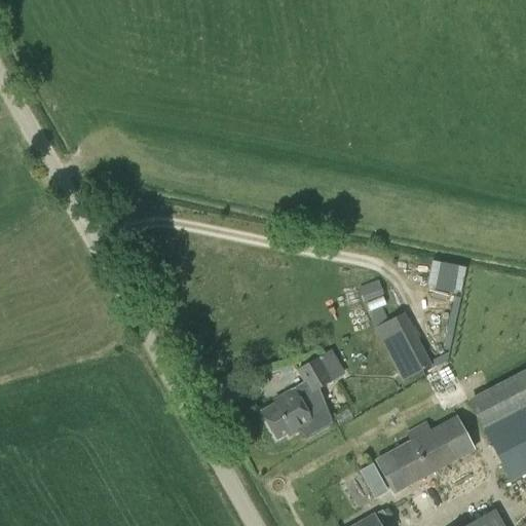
[(427,286),(461,292),(466,266),(431,259),(427,286)]
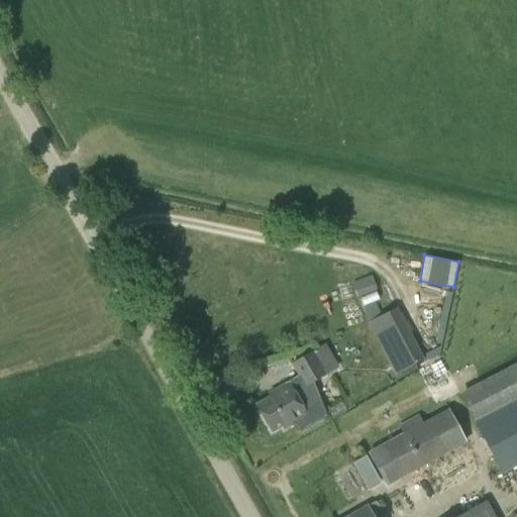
[(363,317),(384,313),(378,277),(356,281),(363,317)]
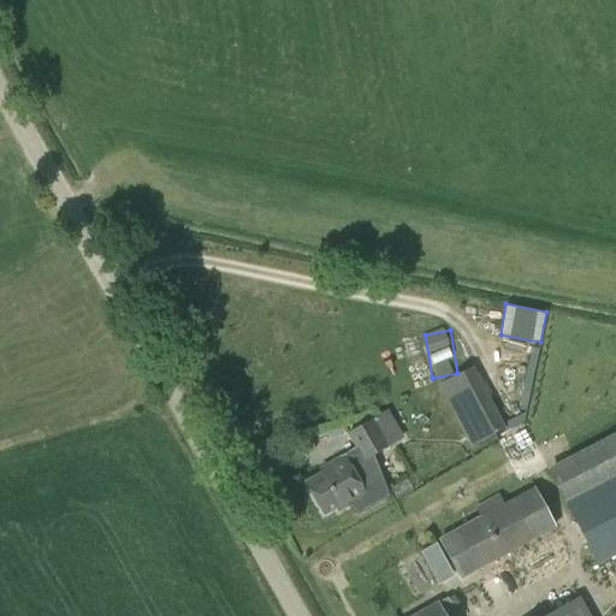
[(473,367),(438,385),(471,448),(505,430),(473,367)]
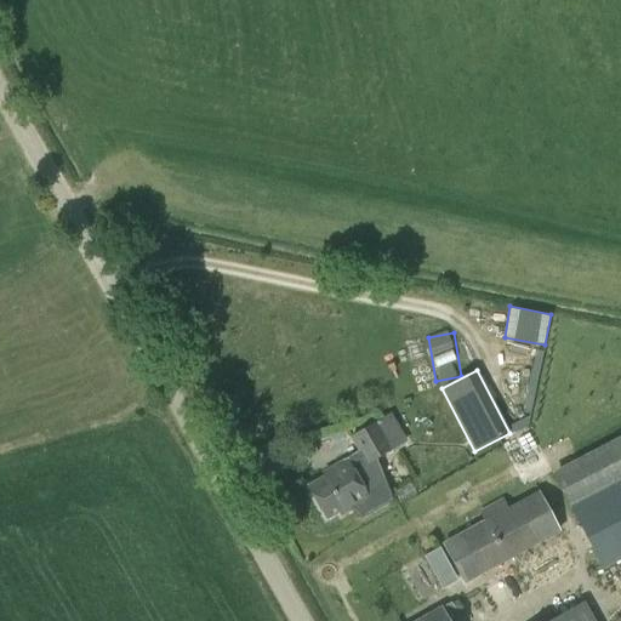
[(363,466),(389,450),(374,425),(348,439),(363,466)]
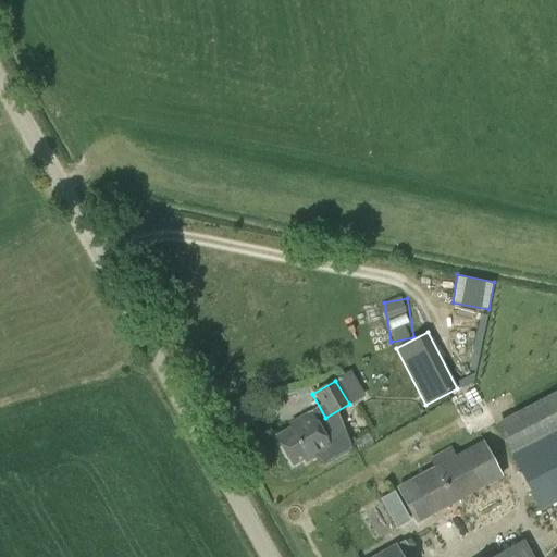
[(540,511),(556,503),(556,391),(494,424),(540,511)]
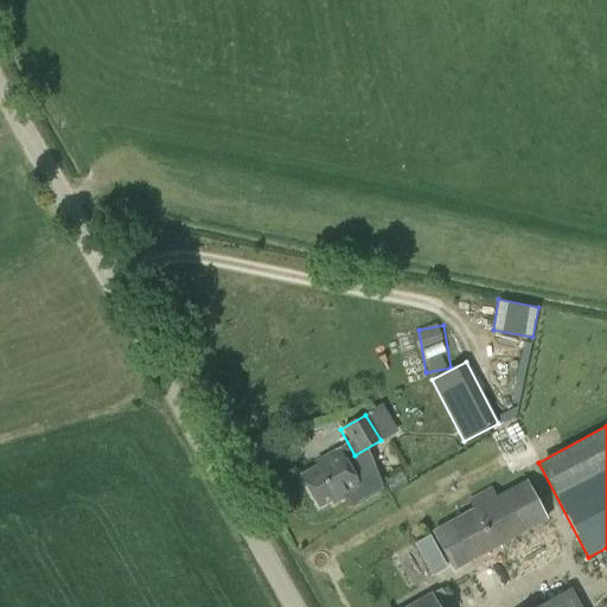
[(331,505),(358,490),(337,451),(323,459),(324,462),(299,478),(317,509),(328,502),(331,505)]
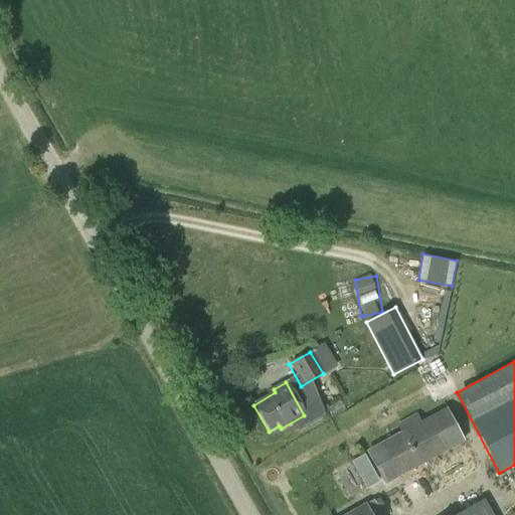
[(384,485),(464,441),(446,407),(366,451),(384,485)]
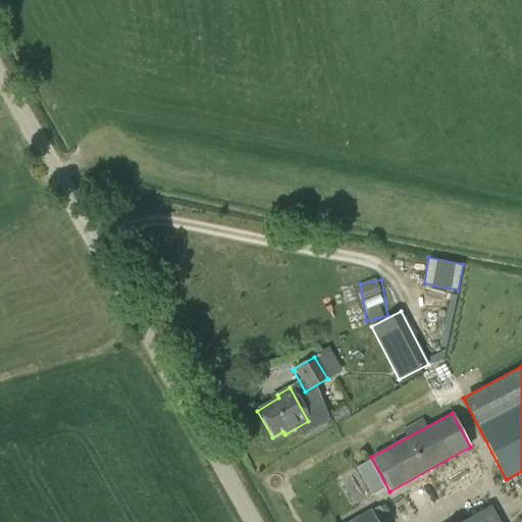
[(356,466),(371,494),(385,486),(370,459),(356,466)]
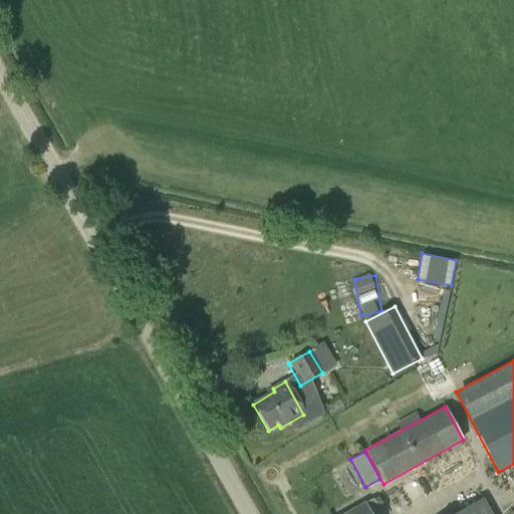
[(491,513),(483,498),(454,513),(491,513)]
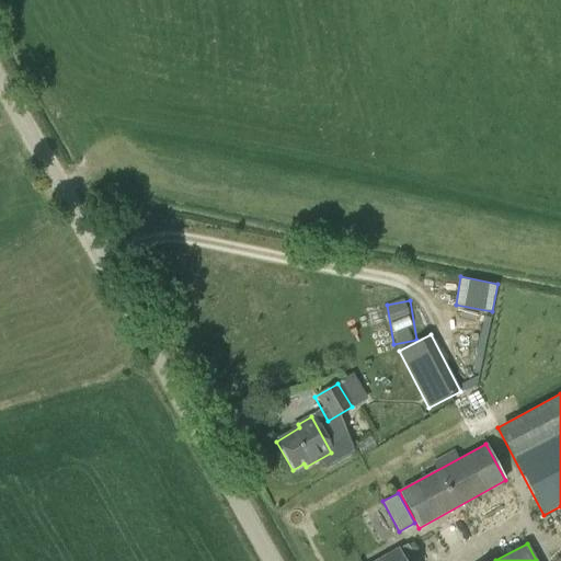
[(414,560),(407,546),(379,560),(414,560)]
